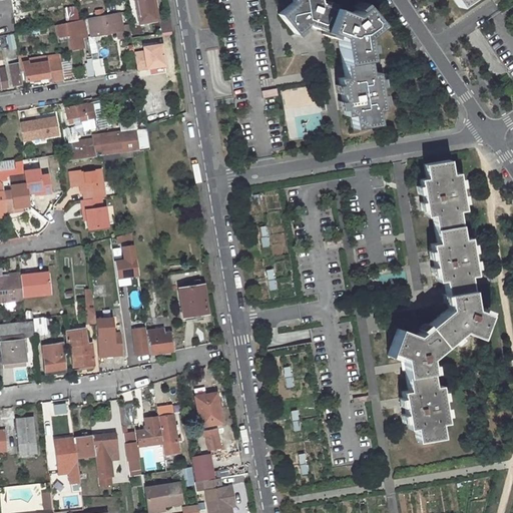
[(158,21),(154,0),(134,0),(139,24),(158,21)]
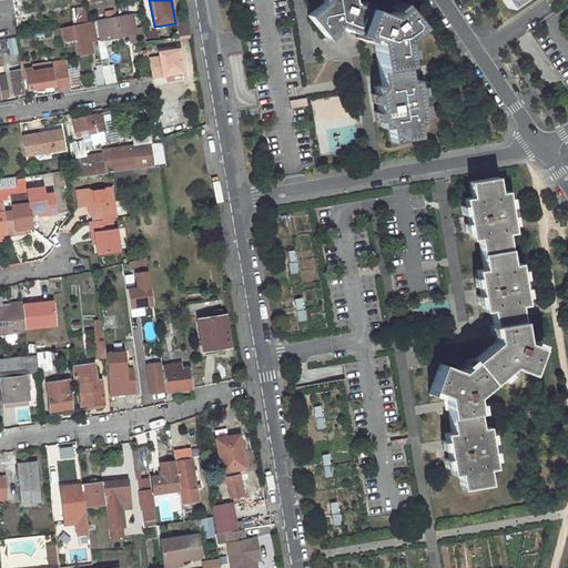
[(323,0),(324,3),(308,17),(325,37),(337,27),(374,41),(381,85),(374,87),(381,128),(388,127),(391,143),(419,138),(416,122),(423,121),(416,79),(409,80),(403,40),(418,27),(402,4),(388,16),(353,1),(352,0),(323,0)]
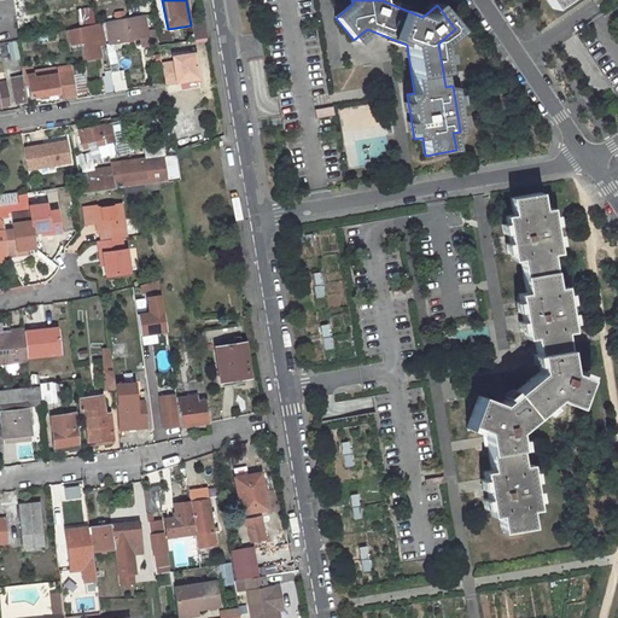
[(565,0),(576,13),(594,0),(565,0)]
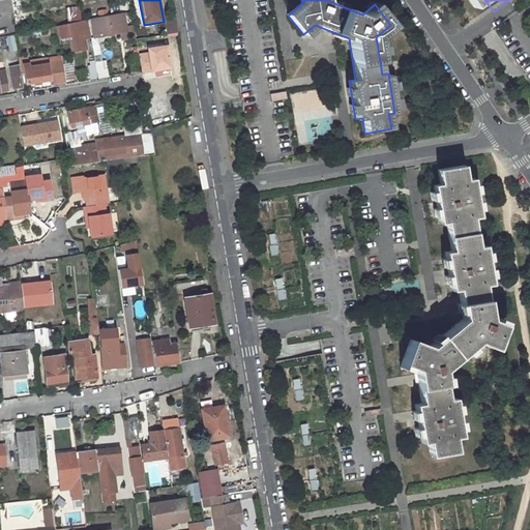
[(106,9),(94,11),(95,18),(107,16),(106,9)]
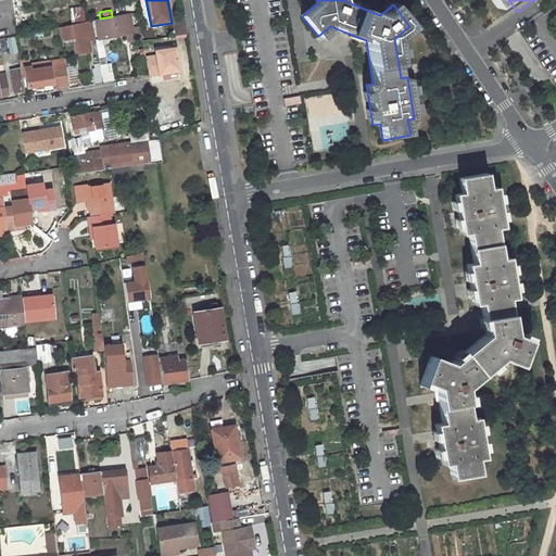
[(100,19),(96,20),(99,39),(125,34),(127,34),(127,33),(134,32),(133,26),(130,13),(112,16),(100,19)]
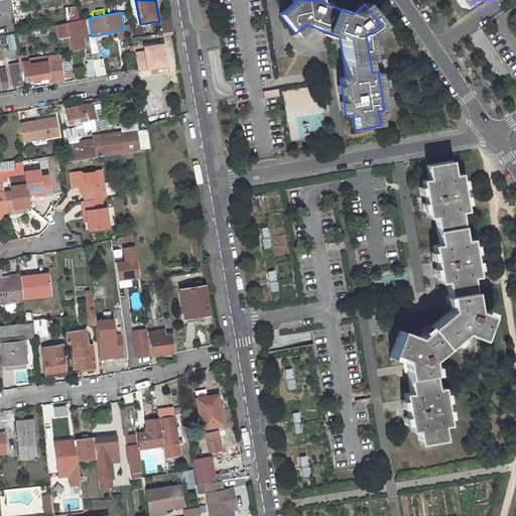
[(171,15),(161,17),(164,33),(173,31),(171,15)]
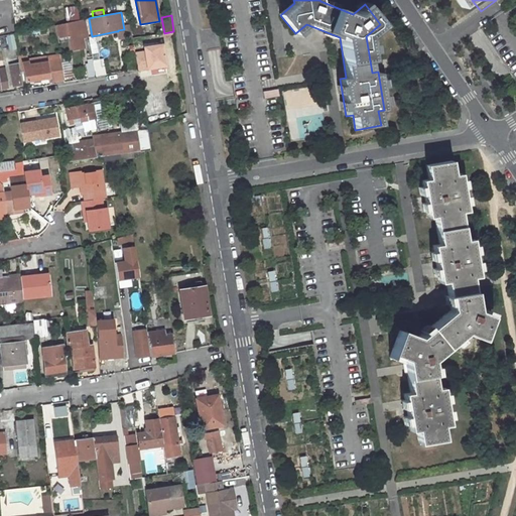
[(82,36),(81,32),(86,31),(84,19),(54,25),(56,36),(71,33),(71,38),(82,36)]
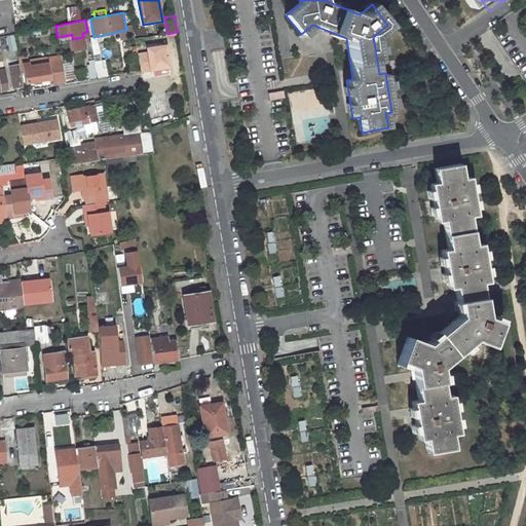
[(135,36),(133,24),(125,25),(126,30),(120,31),(120,32),(118,32),(120,39),(135,36)]
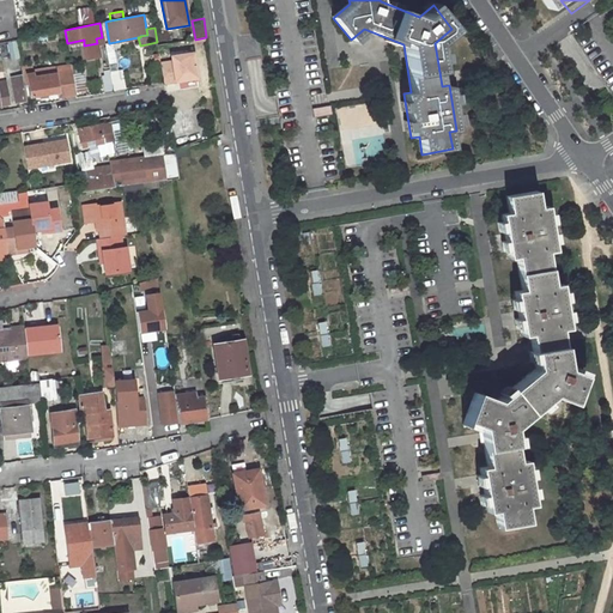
[(20,55),(17,42),(10,43),(13,56),(20,55)]
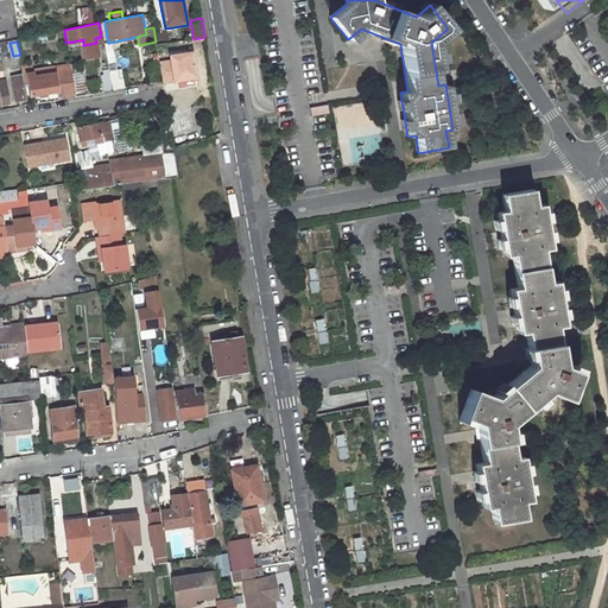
[(108,63),(116,63),(114,44),(107,45),(108,63)]
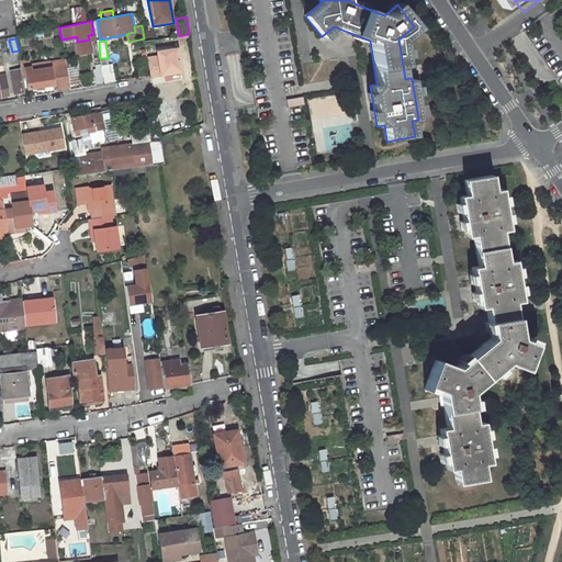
[(158,56),(147,57),(150,76),(181,70),(177,47),(157,51),(158,56)]
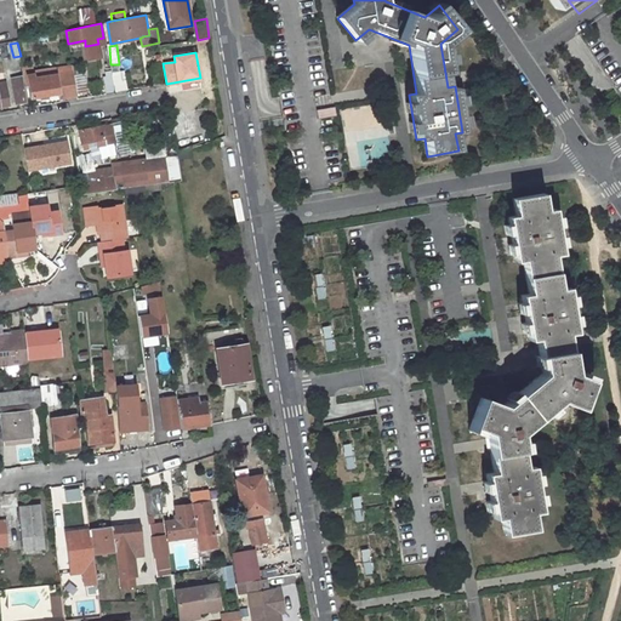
[(73,72),(78,95),(83,93),(79,70),(73,72)]
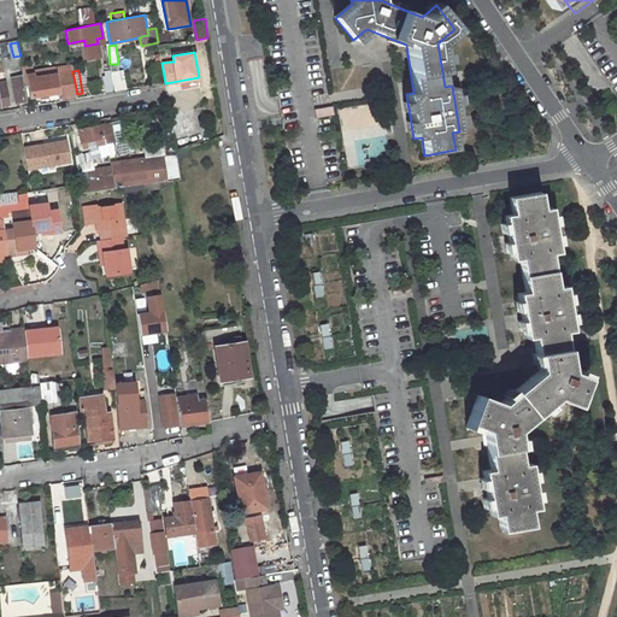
[(77,95),(77,94),(72,71),(50,75),(51,76),(35,80),(34,75),(24,76),(27,86),(29,86),(31,98),(60,93),(62,98),(77,95)]
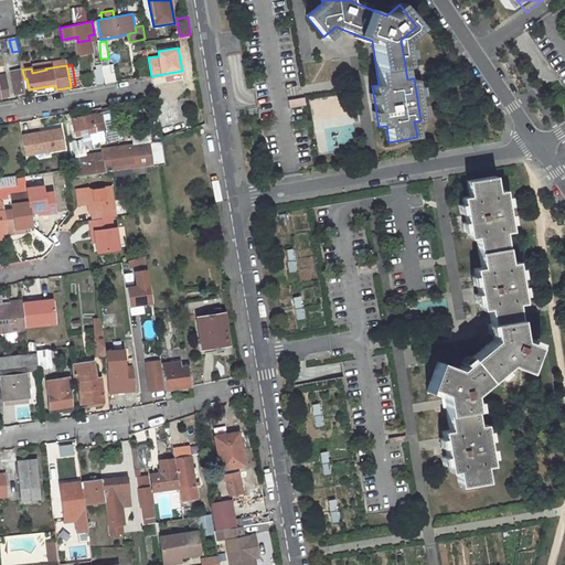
[(106,84),(116,82),(113,66),(103,68),(105,80),(106,84)]
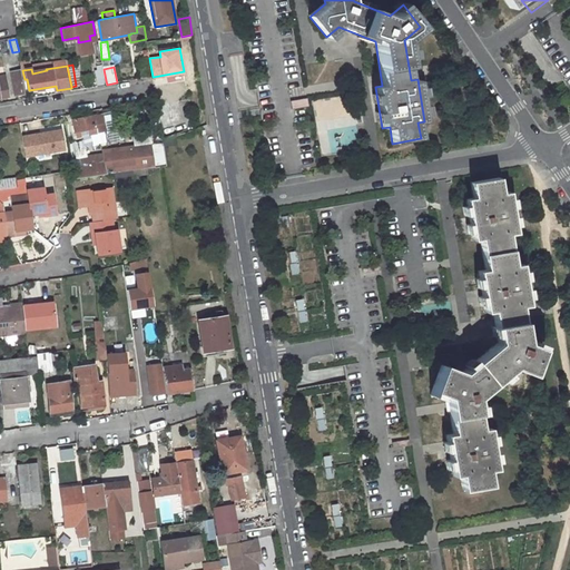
[(106,80),(104,69),(96,70),(98,82),(106,80)]
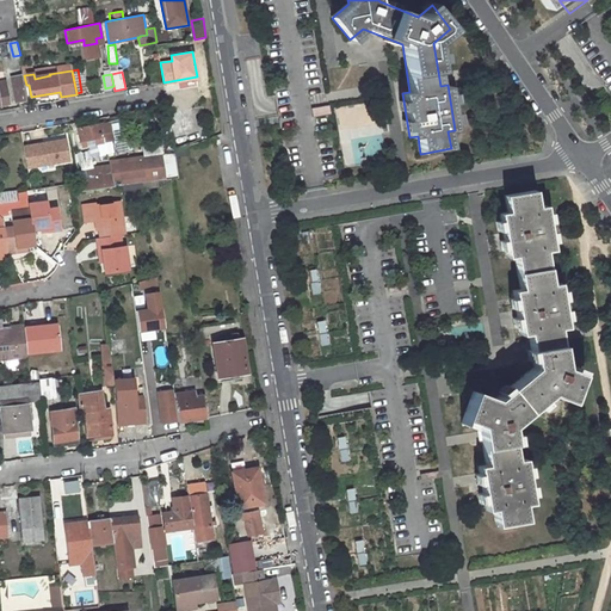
[(23,76),(12,78),(14,90),(25,87),(23,76)]
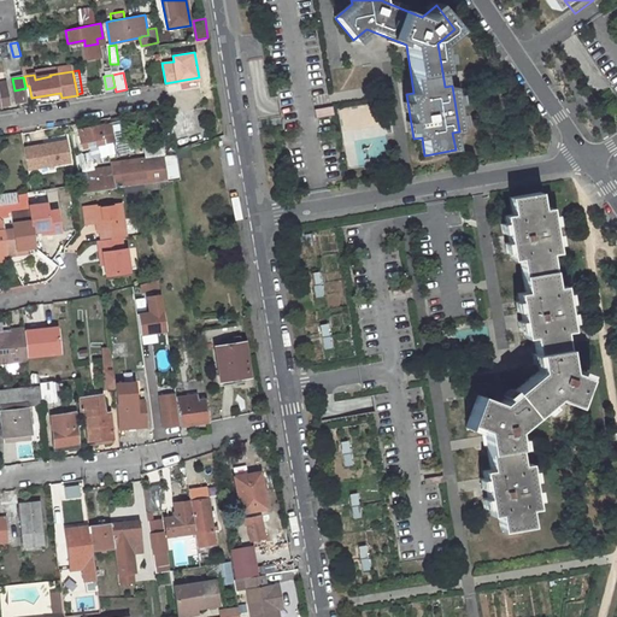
[(25,88),(15,90),(17,103),(28,101),(25,88)]
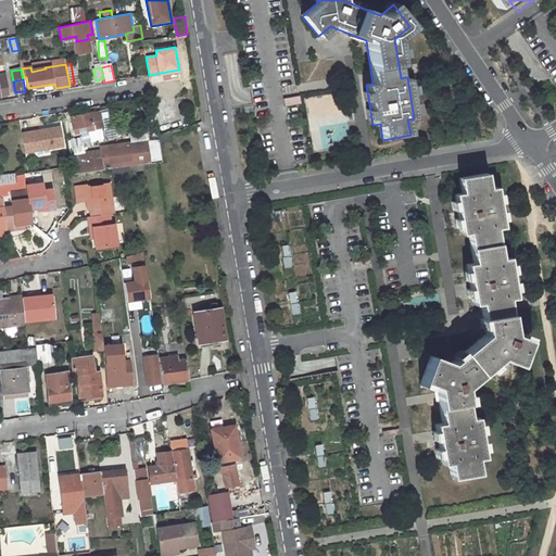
[(297,95),(282,97),(285,105),(299,102),(297,95)]
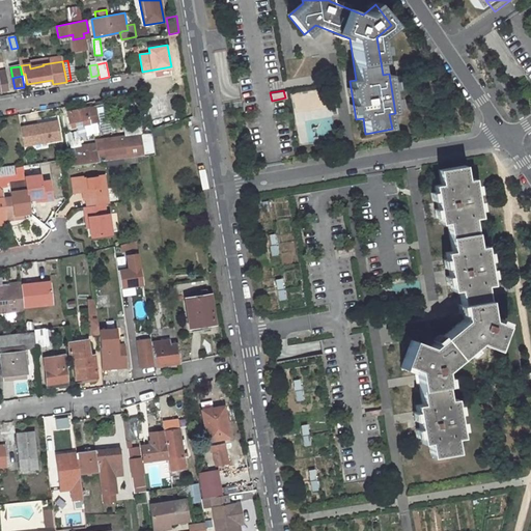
[(99,122),(95,107),(68,112),(71,123),(87,119),(88,122),(90,122),(90,123),(99,122)]
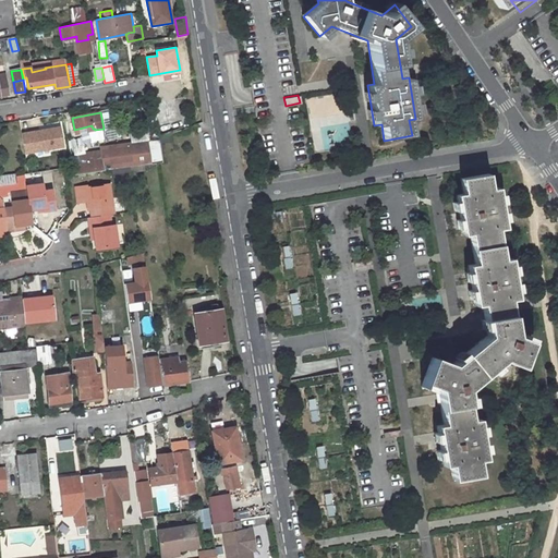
[(40,131),(22,134),(25,153),(63,146),(60,128),(45,130),(45,133),(41,134),(40,131)]
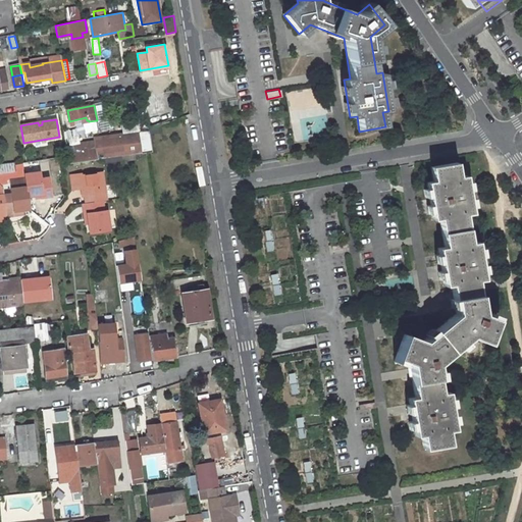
[(97,149),(96,143),(73,146),(74,153),(67,154),(69,164),(99,160),(98,153),(100,153),(100,149),(97,149)]
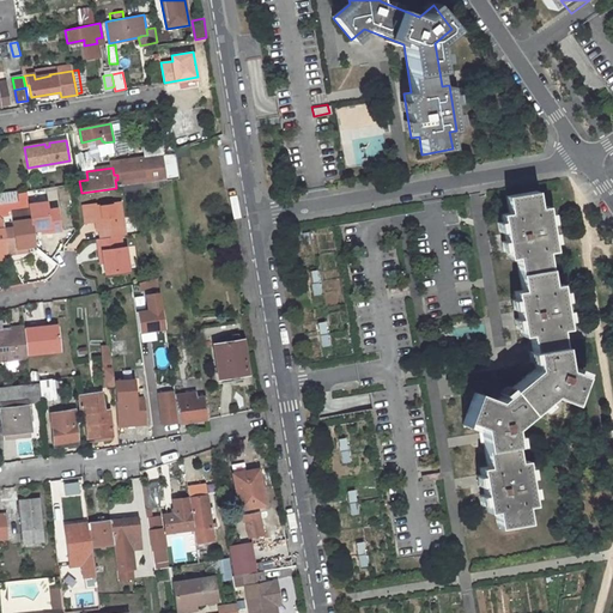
[(522,289),(515,290),(516,298),(513,298),(514,309),(519,308),(520,317),(516,317),(517,328),(522,327),(523,334),(530,333),(532,344),(536,369),(510,389),(508,387),(501,393),(503,395),(497,400),(481,394),(475,392),(465,422),(463,425),(473,429),(474,425),(481,428),(487,467),(480,469),(481,477),(478,478),(479,487),(483,486),(485,496),(481,497),(483,507),(486,505),(487,513),(495,513),(498,528),(528,523),(526,507),(533,505),(532,498),(535,497),(534,486),(530,487),(528,478),(533,478),(530,467),(527,468),(526,461),(519,462),(513,428),(539,407),(541,410),(548,404),(546,401),(552,396),(574,404),(584,375),(586,371),(576,368),(575,371),(568,369),(563,338),(560,328),(568,327),(566,320),(571,320),(569,309),(565,309),(564,301),(568,299),(565,290),(562,290),(560,283),(553,284),(547,250),(554,249),(554,242),(558,241),(556,231),(552,231),(551,223),(554,222),(553,212),(548,212),(547,205),(540,206),(538,190),(507,195),(510,211),(502,212),(503,220),(499,220),(502,231),(505,230),(507,240),(503,240),(504,250),(509,249),(510,256),(517,255),(522,289)]
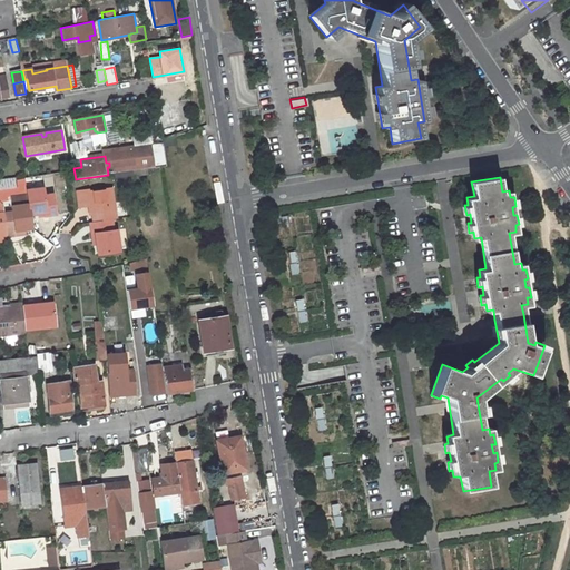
[(17,179),(18,187),(18,193),(29,192),(27,178),(17,179)]
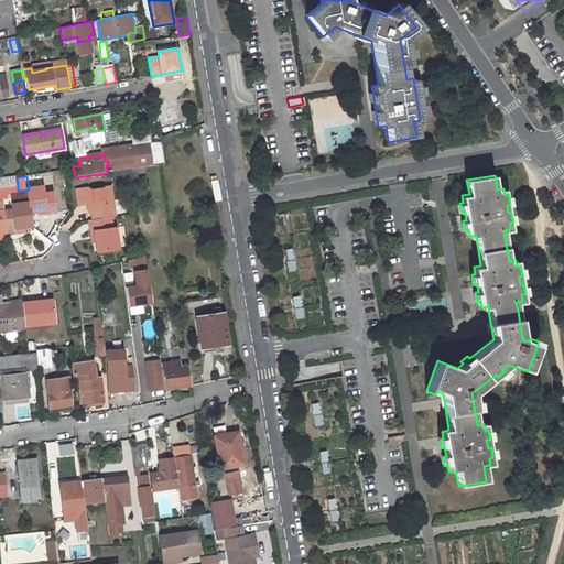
[(40,212),(45,210),(46,215),(50,214),(58,213),(56,194),(46,195),(45,187),(29,190),(32,213),(40,212)]
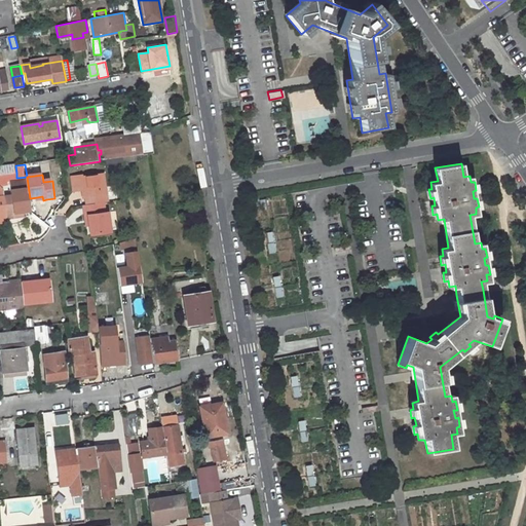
[(72,178),(75,193),(85,191),(87,207),(104,204),(108,203),(104,176),(84,179),(84,176),(72,178)]
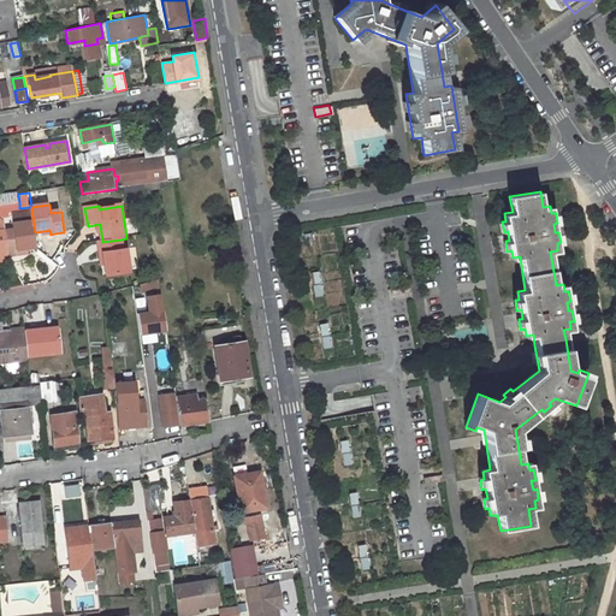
[(37,248),(35,232),(34,227),(34,220),(15,224),(19,250),(37,248)]
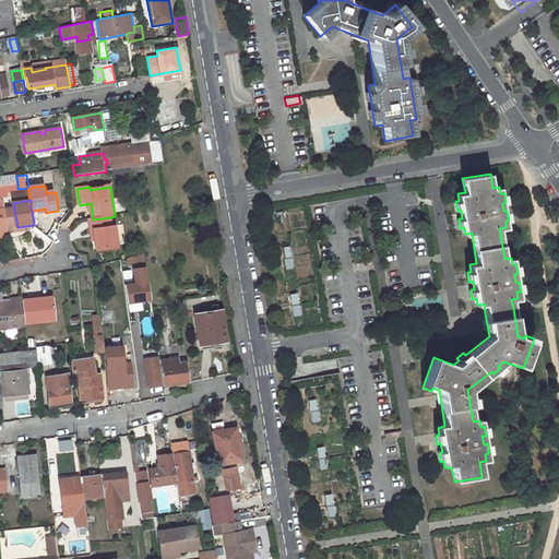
[(0,235),(9,235),(6,209),(0,209),(0,235)]
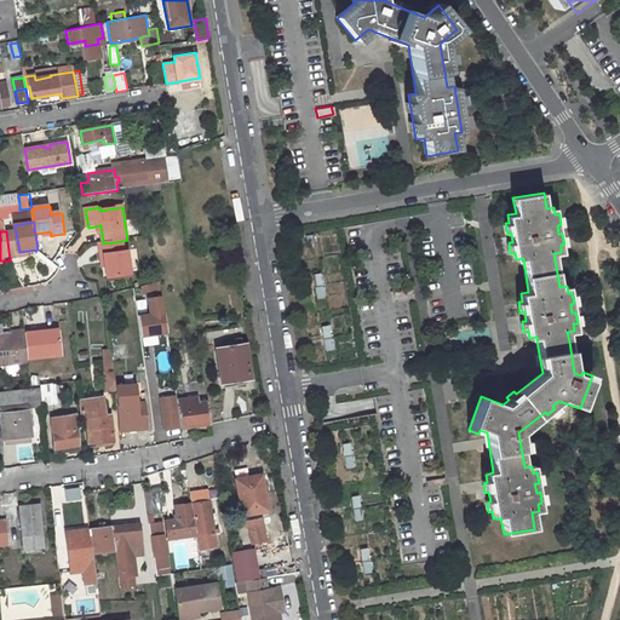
[(104,257),(105,268),(108,279),(132,275),(128,253),(125,253),(122,241),(103,244),(99,244),(101,257),(104,257)]
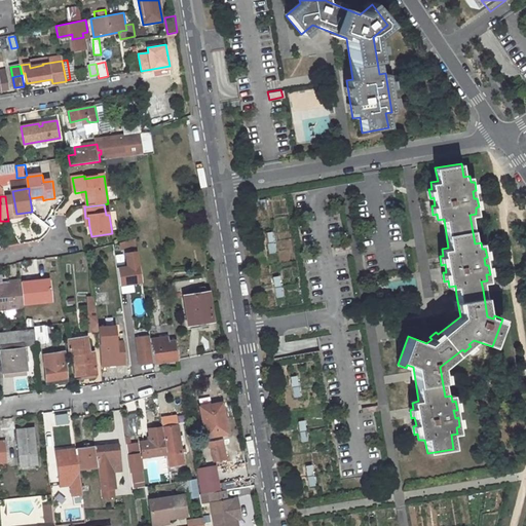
[(273,233),(268,234),(271,254),(276,253),(273,233)]
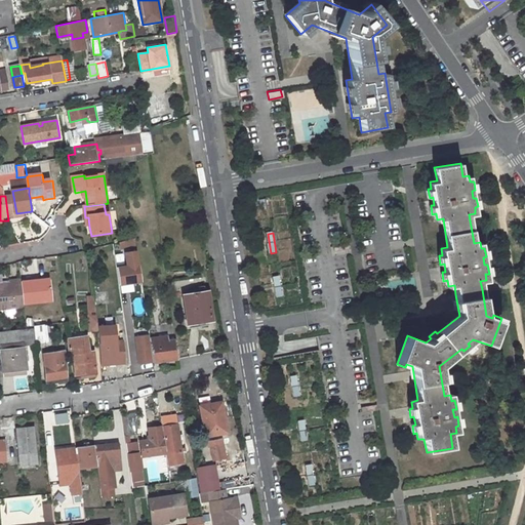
[(121,248),(135,246),(134,238),(120,242),(121,248)]
